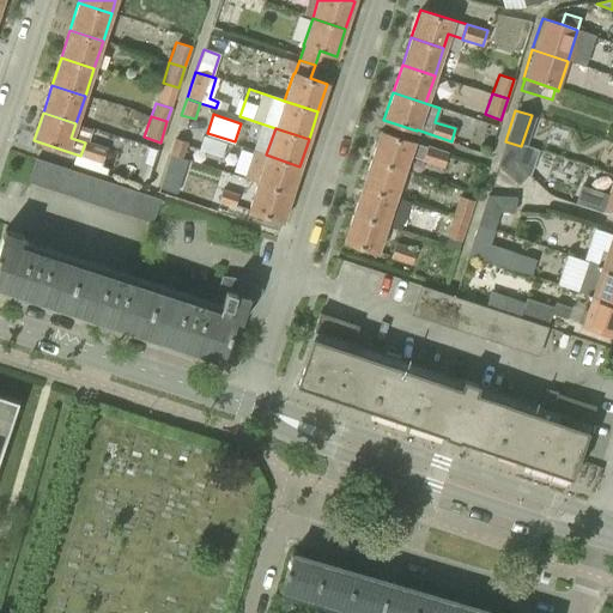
[(371,159),(404,170),(407,156),(423,161),(443,167),(448,155),(426,147),(412,143),(381,132),(371,159)]
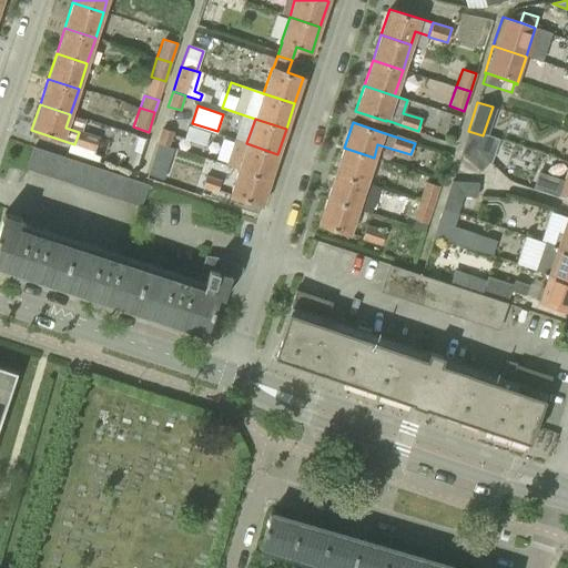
[(204,144),(209,132),(188,125),(183,138),(204,144)]
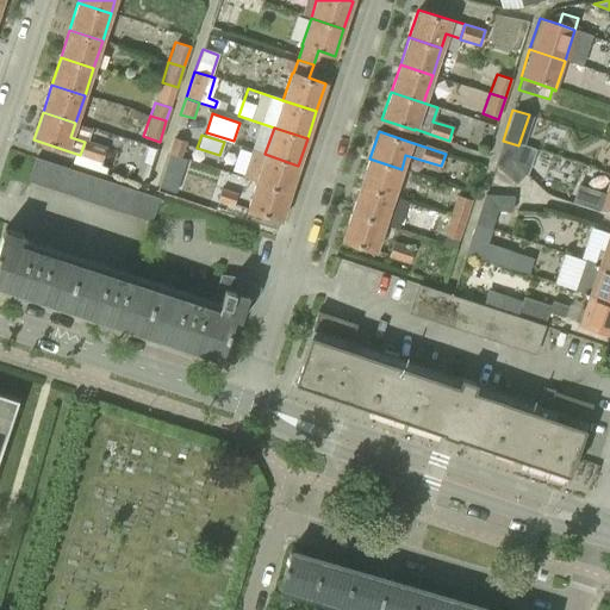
[(173,137),(168,153),(180,157),(186,141),(173,137)]
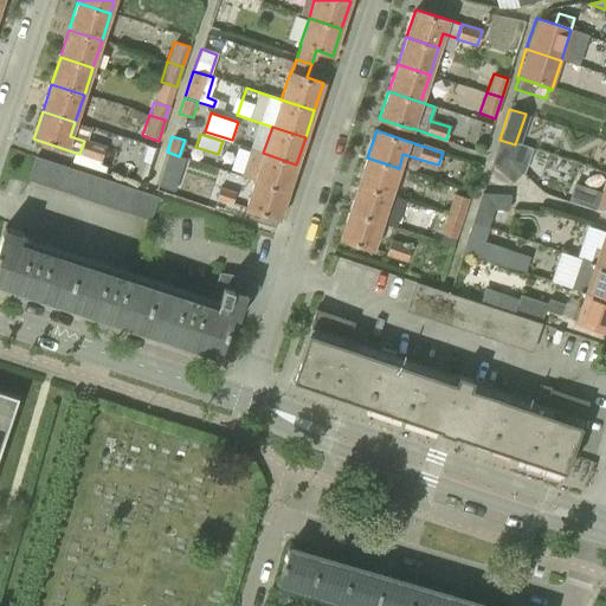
[(100,161),(105,146),(84,139),(84,141),(79,154),(100,161)]
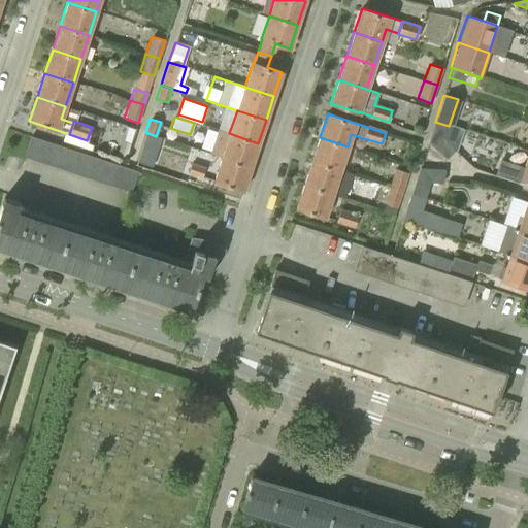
[(449,126),(435,122),(428,142),(447,160),(455,150),(444,139),(449,126)]
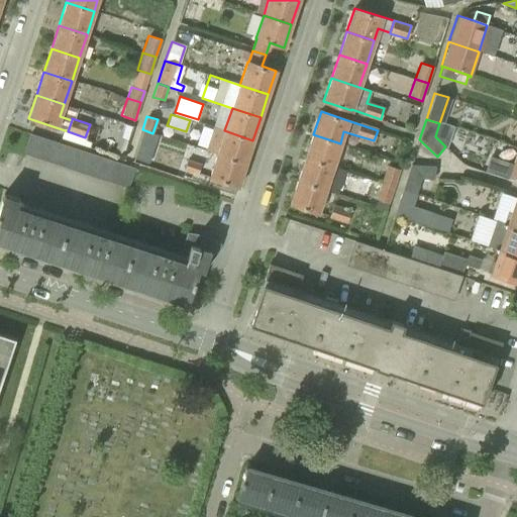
[(252,140),(224,130),(218,128),(214,139),(221,141),(217,153),(245,163),(252,140)]
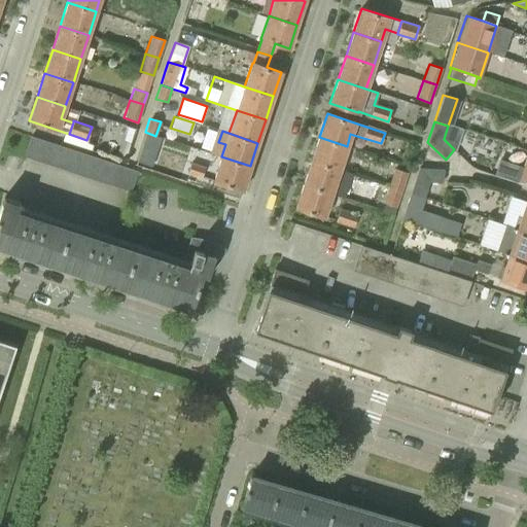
[(34,160),(41,139),(30,135),(23,155),(34,160)]
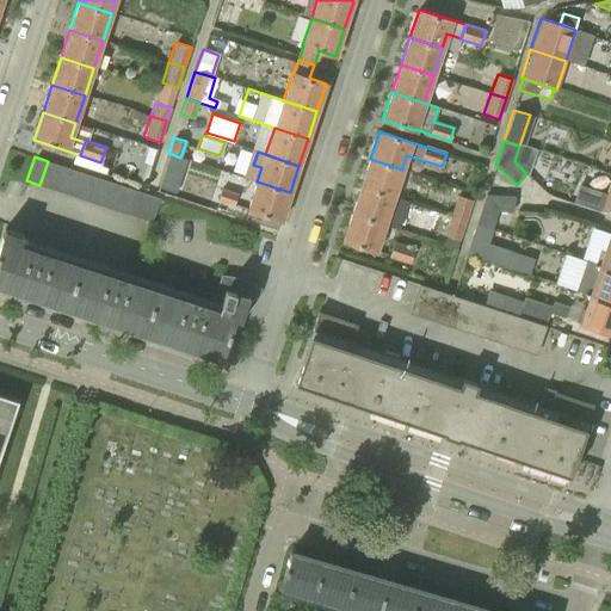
[(402,170),(370,159),(360,186),(393,197),(402,170)]
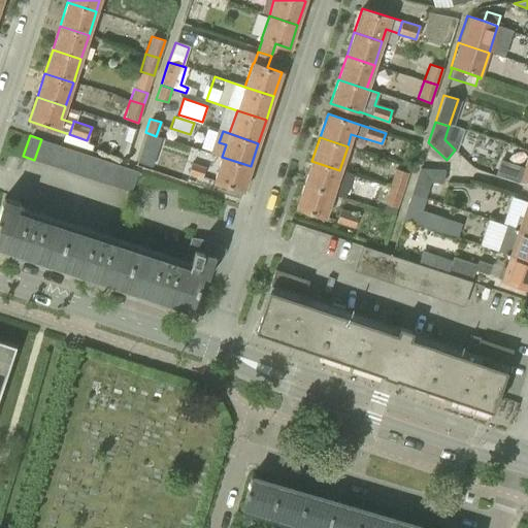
[(52,142),(41,139),(34,160),(45,163),(52,142)]
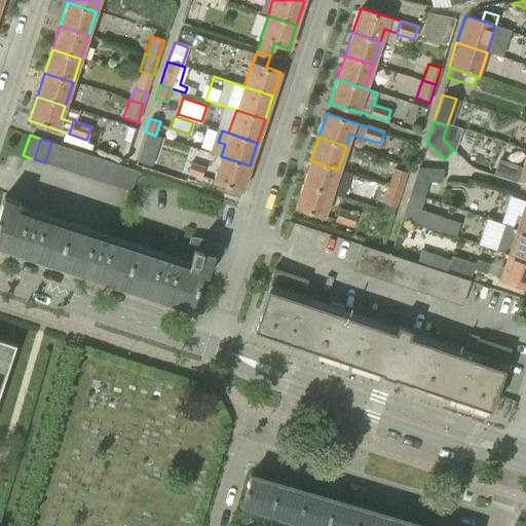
[(63,146),(51,142),(45,162),(55,166),(63,146)]
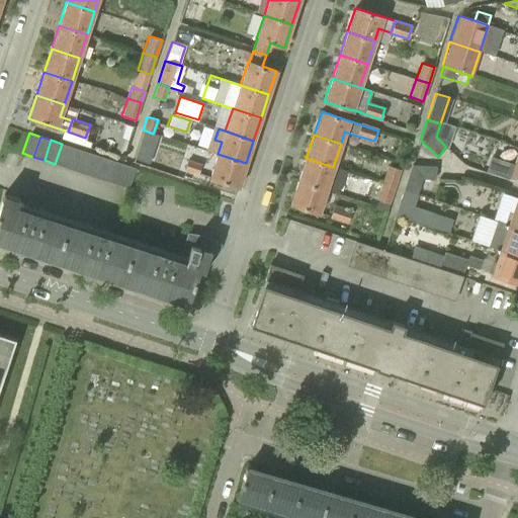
[(62,144),(55,164),(65,167),(72,147),(62,144)]
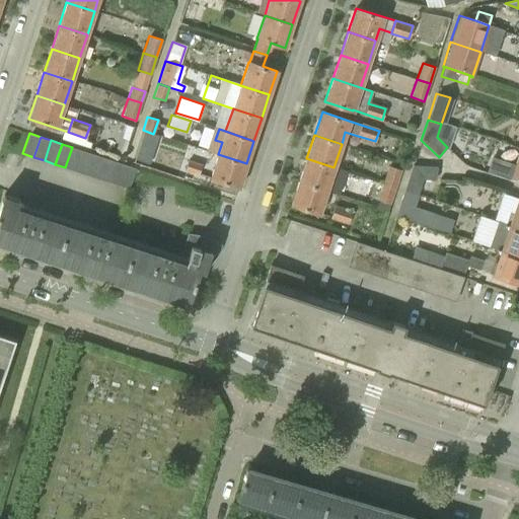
[(72,147),(65,167),(76,171),(82,151),(72,147)]
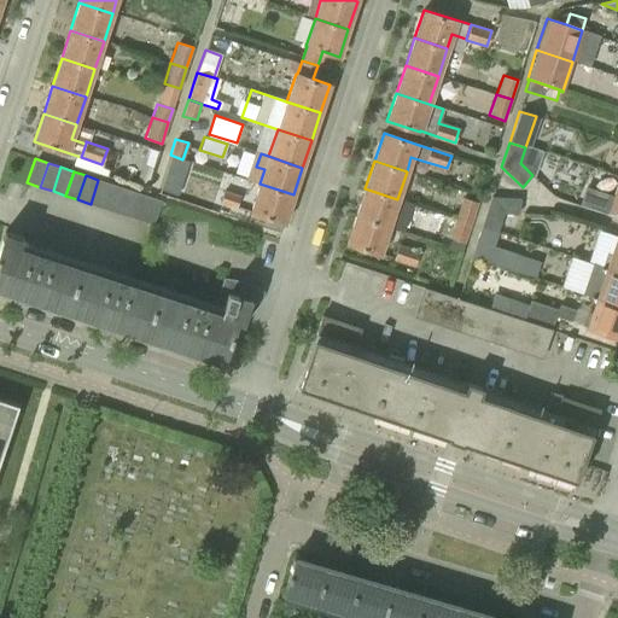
[(617,178),(617,179),(606,214),(617,217),(617,178)]
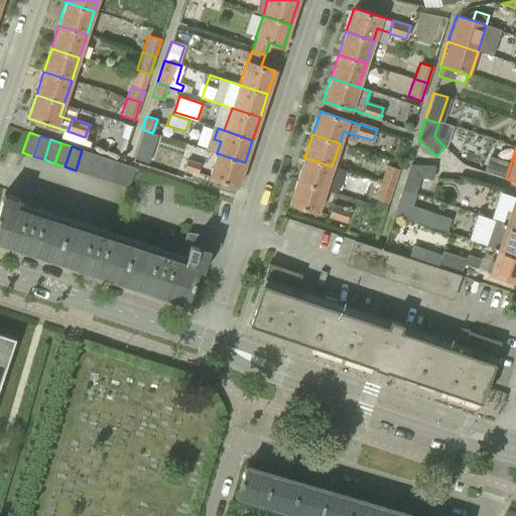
[(82,150),(76,170),(86,173),(93,153),(82,150)]
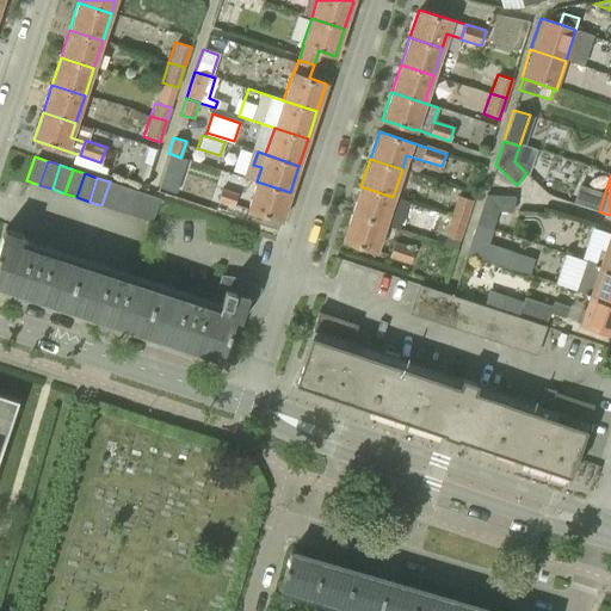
[(122,186),(110,181),(102,205),(113,210),(122,186)]
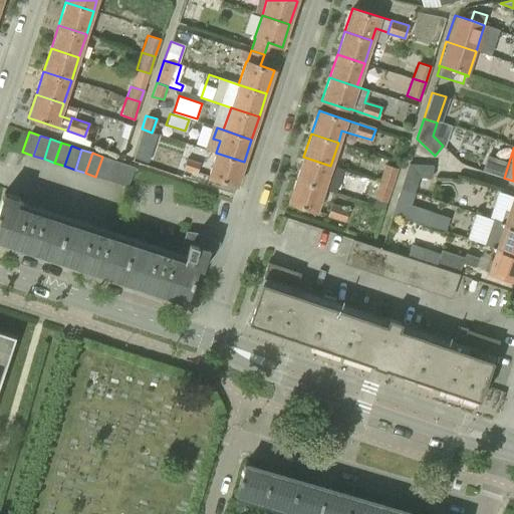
[(244,162),(216,153),(208,176),(236,186),(244,162)]
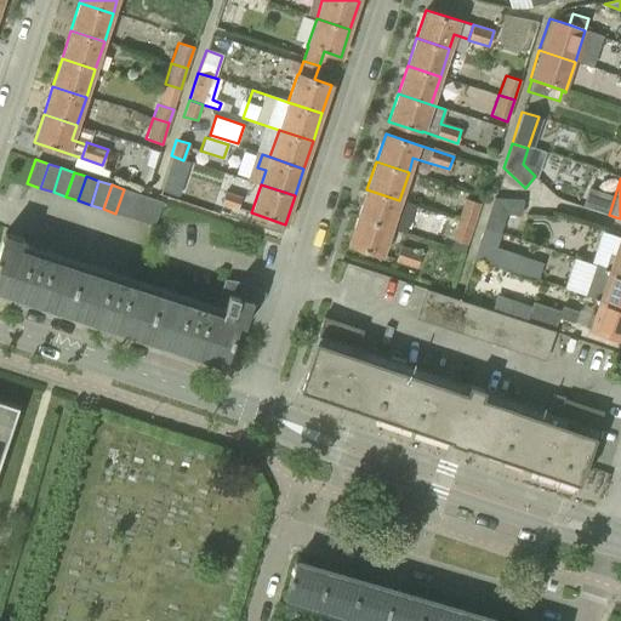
[(124,189),(115,214),(129,217),(136,193),(124,189)]
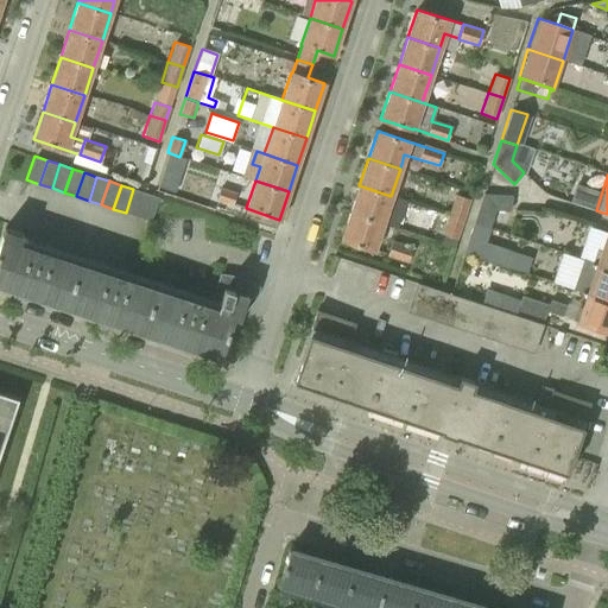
[(359,185),(350,213),(381,223),(391,196),(359,185)]
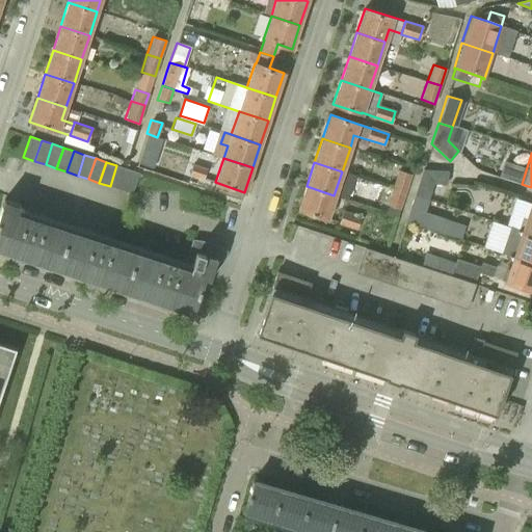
[(504,162),(499,177),(522,184),(526,169),(504,162)]
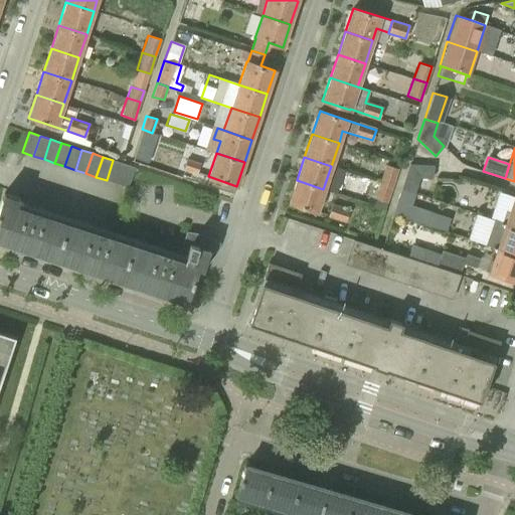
[(183,170),(196,174),(200,163),(187,159),(183,170)]
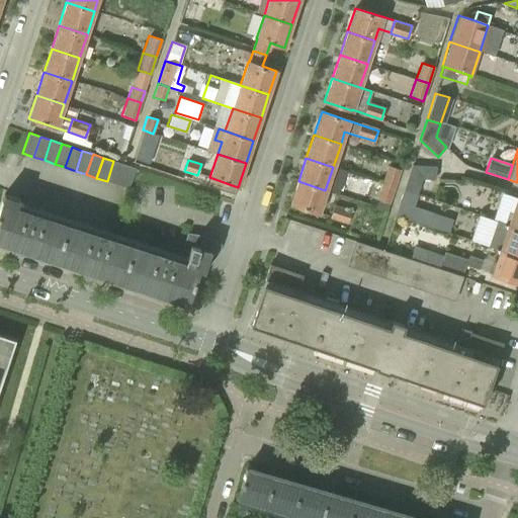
[(124,164),(113,161),(107,181),(117,184),(124,164)]
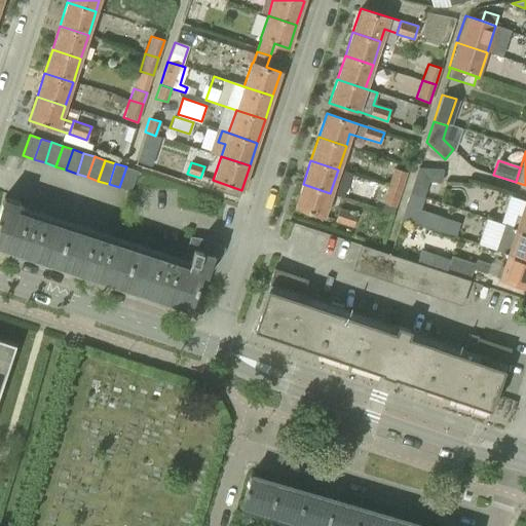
[(126,166),(119,187),(130,191),(138,171),(126,166)]
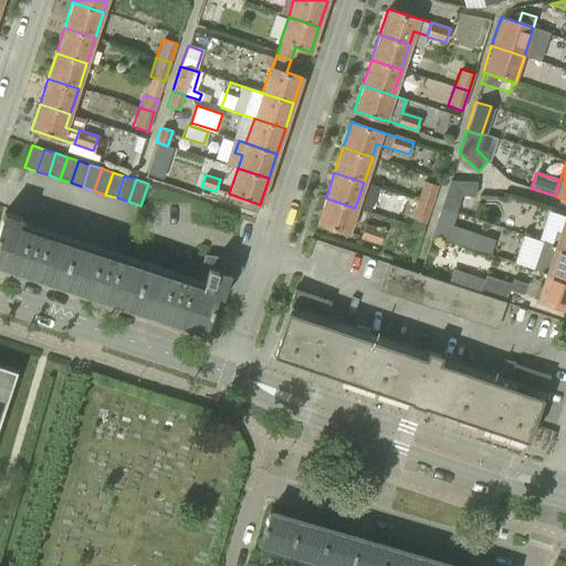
[(365,180),(360,203),(373,207),(378,182),(365,180)]
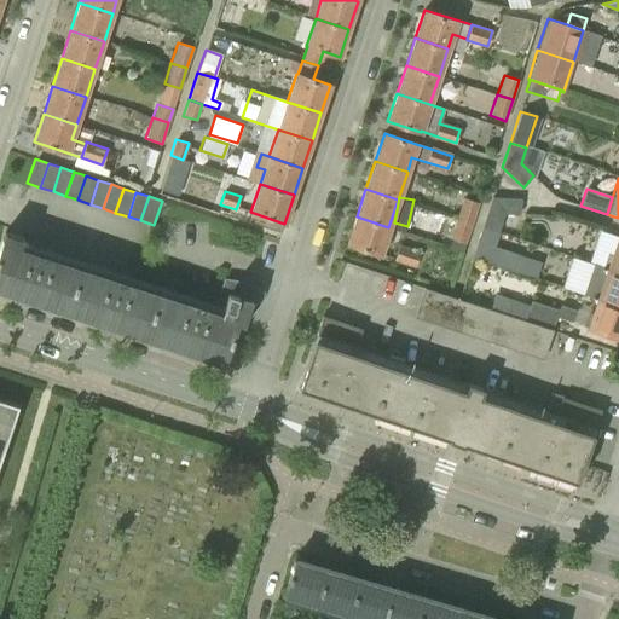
[(492,197),(482,227),(499,233),(505,214),(519,215),(520,198),(492,197)]
